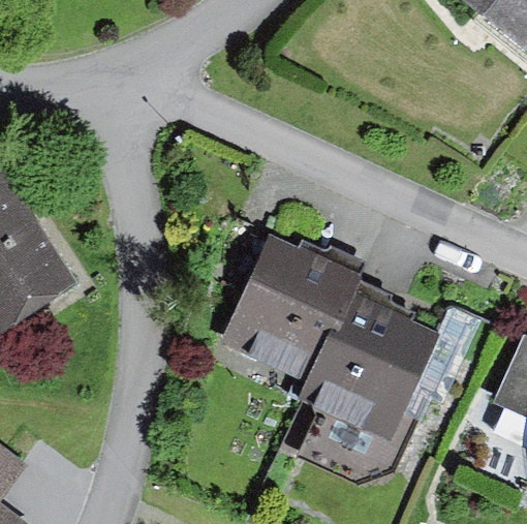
[(460,0),(526,51),(526,0),(460,0)]
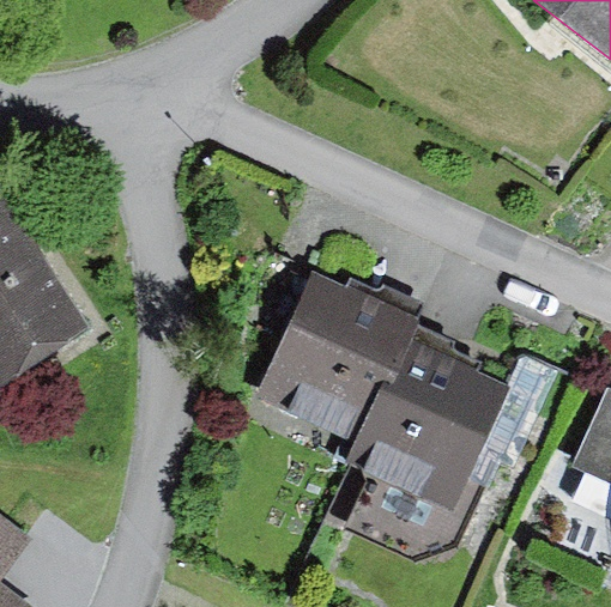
[(0,382),(84,328),(6,210),(0,213),(0,382)]
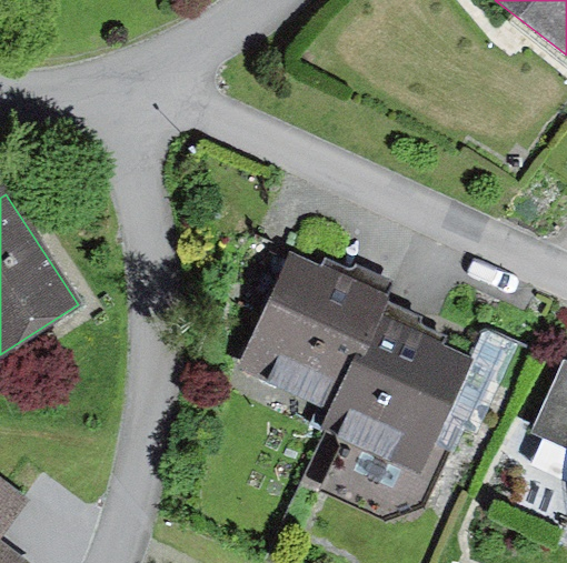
[(226,294),(260,311),(286,261),(251,244),(226,294)]
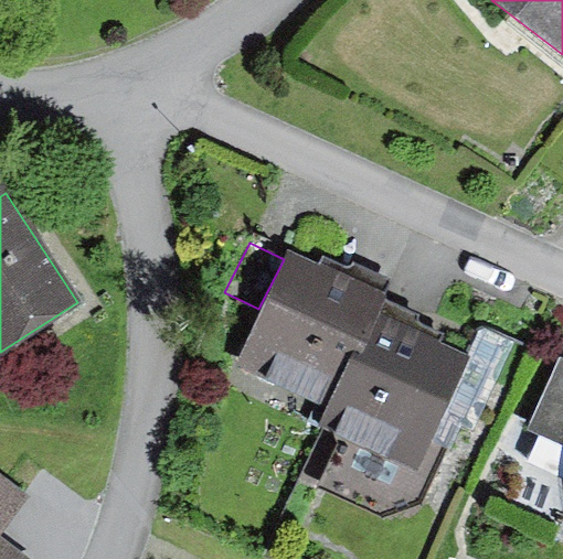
[(316,262),(289,249),(284,259),(258,309),(233,364),(326,409),(378,291),(388,279),(351,261),(348,265),(343,266),(320,255),(316,262)]
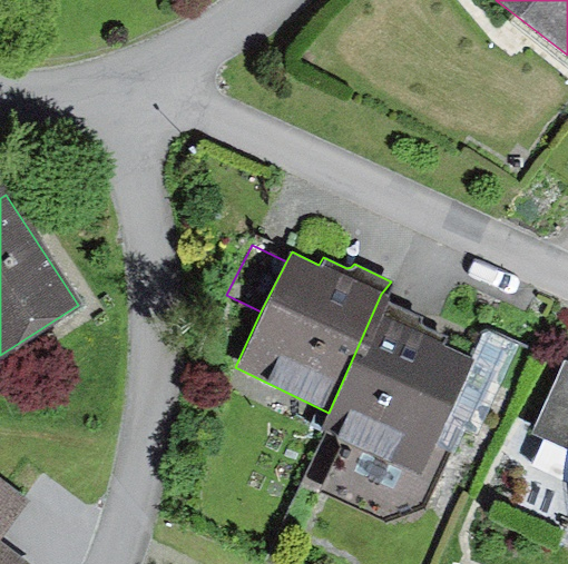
[(423,313),(381,294),(329,413),(321,429),(343,439),(320,492),(383,520),(426,507),(450,452),(433,444),(471,358),(472,356),(444,344),(448,334),(422,323),(421,318),(423,313)]
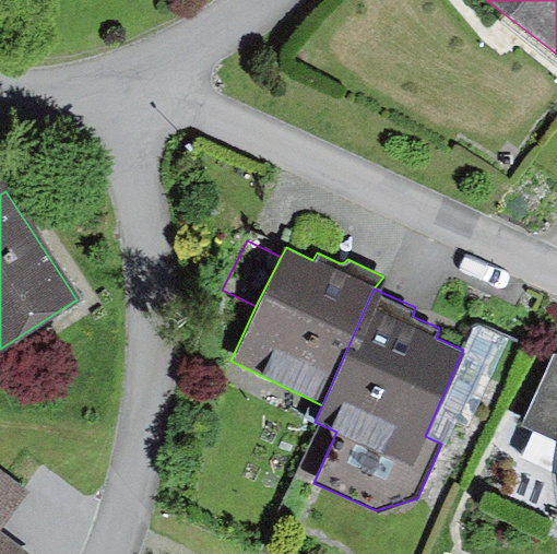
[(474,325),(462,352),(425,436),(441,444),(445,445),(454,421),(467,426),(506,339),(474,325)]
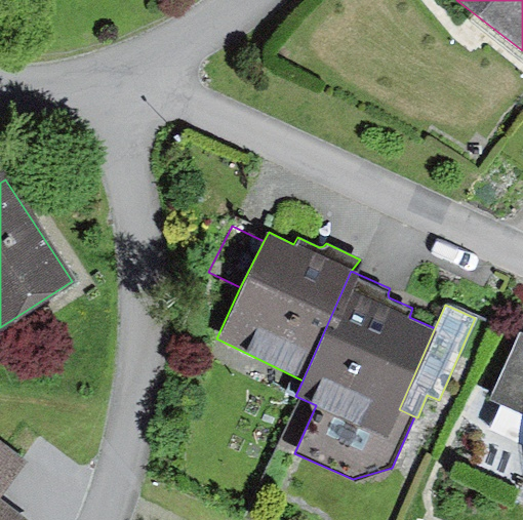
[(488,398),(522,413),(522,332),(519,331),(488,398)]
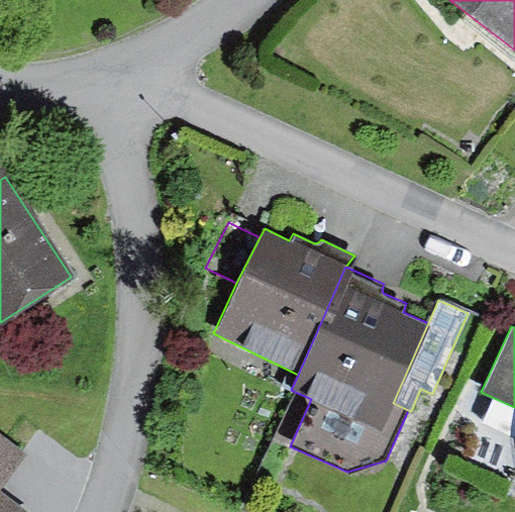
[(0,511),(29,511),(0,489),(0,485),(24,452),(0,434),(0,511)]
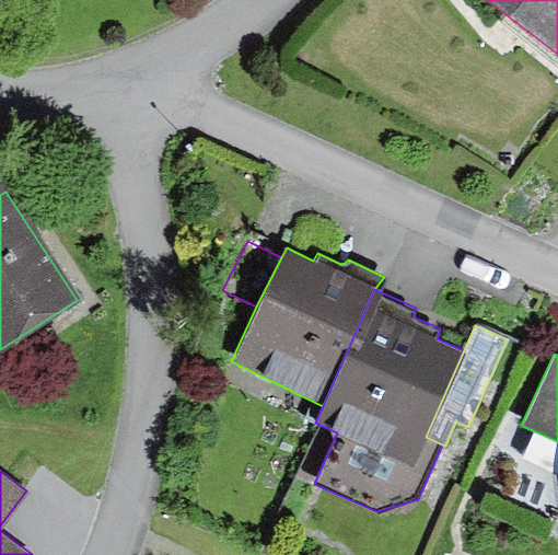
All buildings are outlined.
